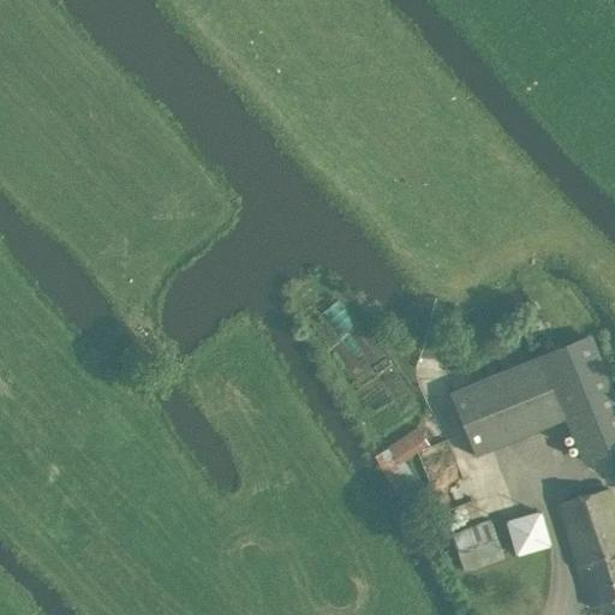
[(614,406),(586,336),(542,356),(586,463),(614,449),(614,406)]
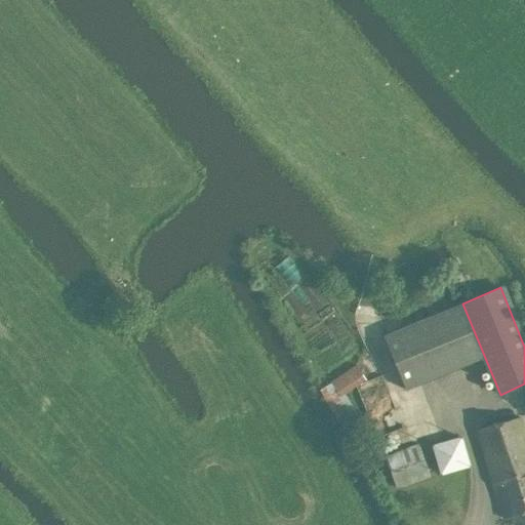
[(406,389),(481,358),(458,305),(384,336),(406,389)]
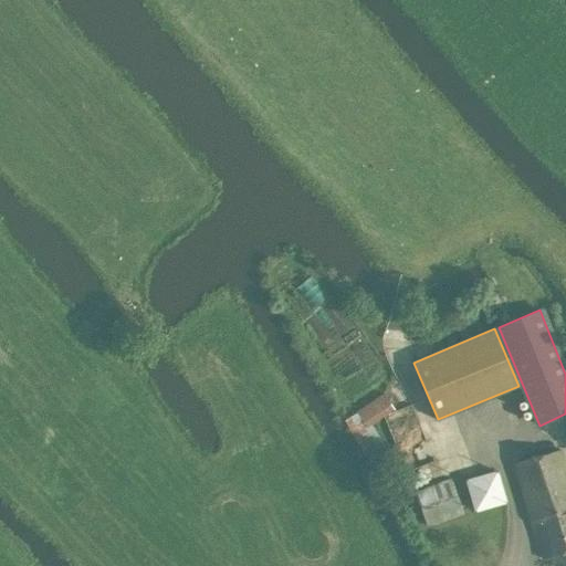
[(374,469),(392,458),(371,425),(395,409),(384,391),(356,410),(357,411),(344,418),(374,469)]
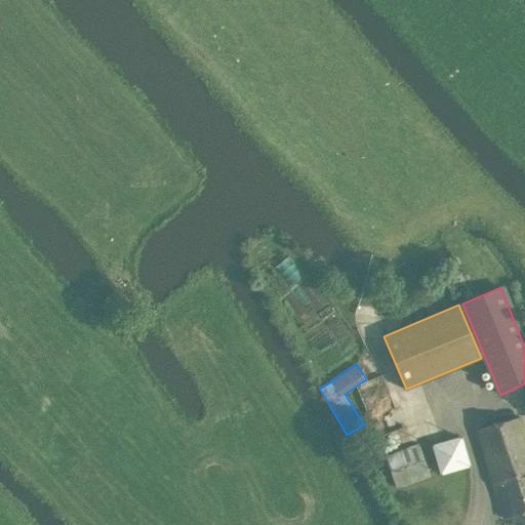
[(524,432),(521,417),(477,430),(502,518),(524,511),(524,432)]
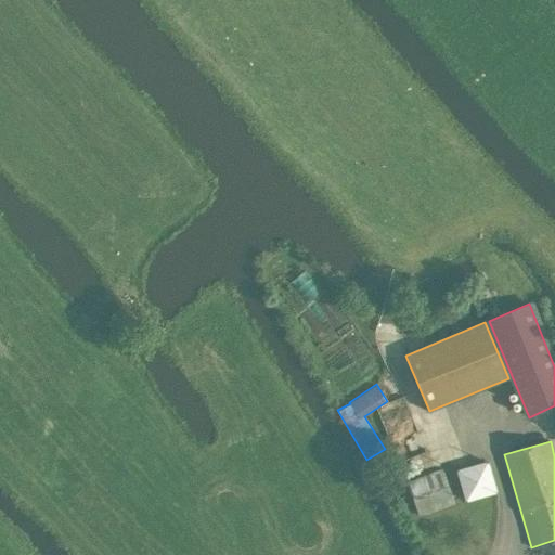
[(418,515),(454,503),(443,468),(408,480),(418,515)]
